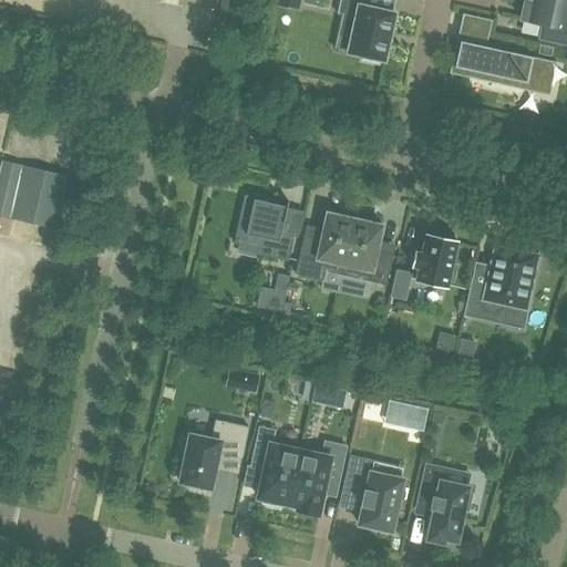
[(338,0),(336,12),(341,13),(353,17),(346,51),(346,52),(362,55),(361,61),(379,65),(380,60),(384,61),(394,13),(364,7),(366,0),(338,0)]
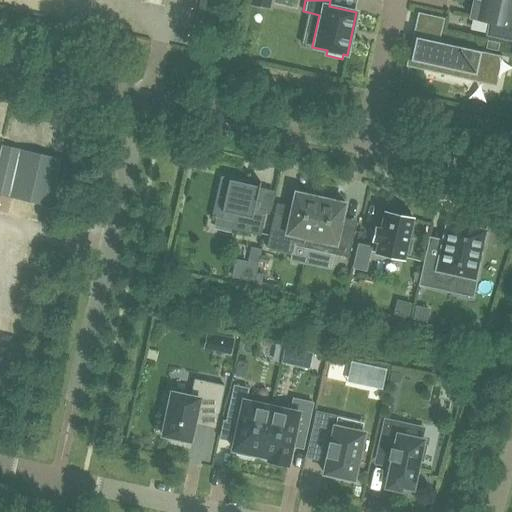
[(473,0),(470,17),(489,22),(486,35),(511,41),(511,0),(478,0),(478,1),(473,0)]
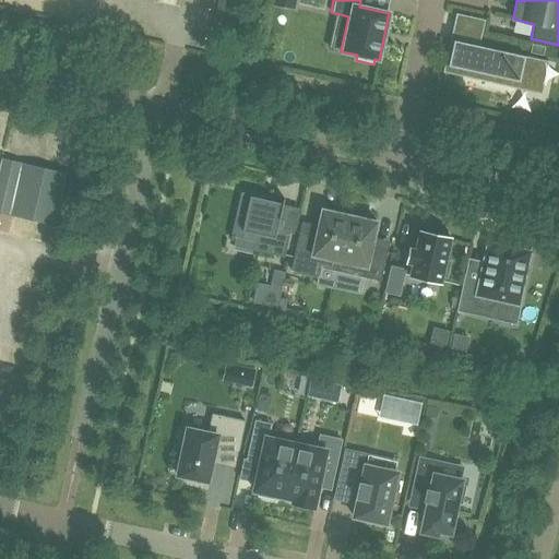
[(443,70),(442,72),(531,92),(538,61),(548,63),(548,61),(453,40),(447,71),(443,70)]
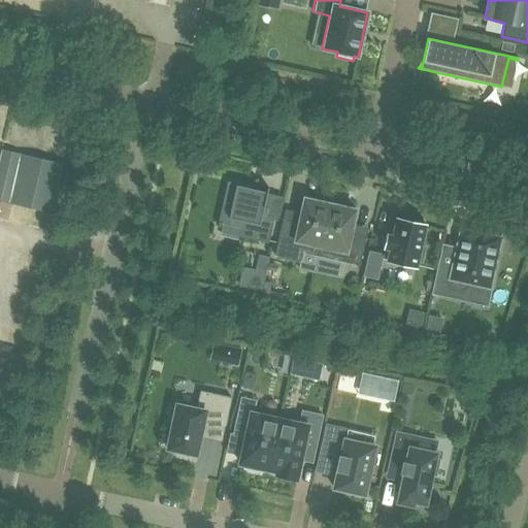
[(503,41),(501,50),(513,53),(515,44),(503,41)]
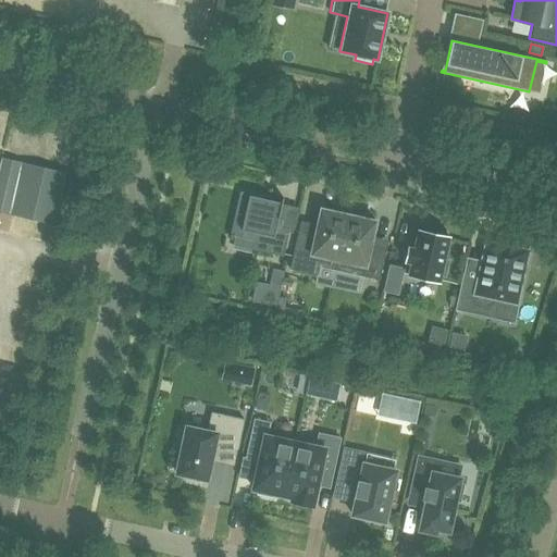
[(0,158),(0,211),(11,214),(52,223),(64,173),(23,163),(0,158)]
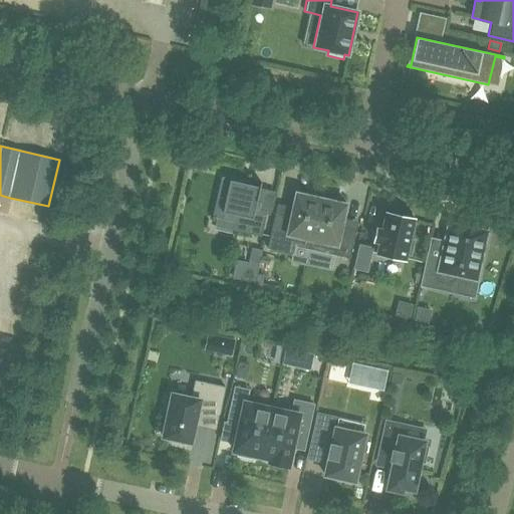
[(212,216),(212,218),(234,223),(232,230),(261,237),(266,212),(259,210),(260,203),(256,202),(261,183),(259,182),(258,188),(252,187),(253,184),(221,177),(221,178),(225,179),(221,195),(218,194),(217,201),(220,201),(216,217),(212,216)]
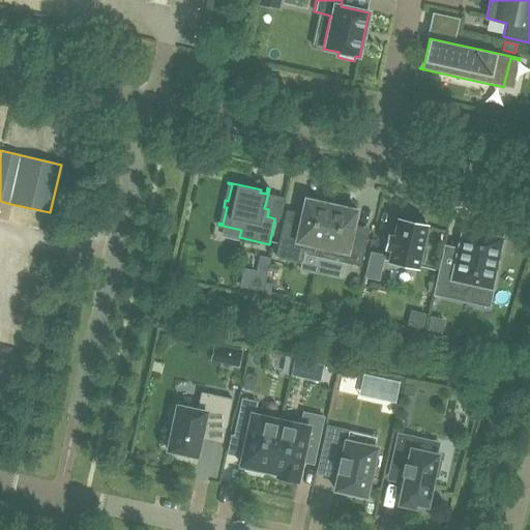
[(284,219),(275,256),(302,262),(303,254),(320,258),(332,201),(319,198),(319,202),(306,200),(306,199),(305,199),(304,201),(305,201),(300,224),(284,219)]
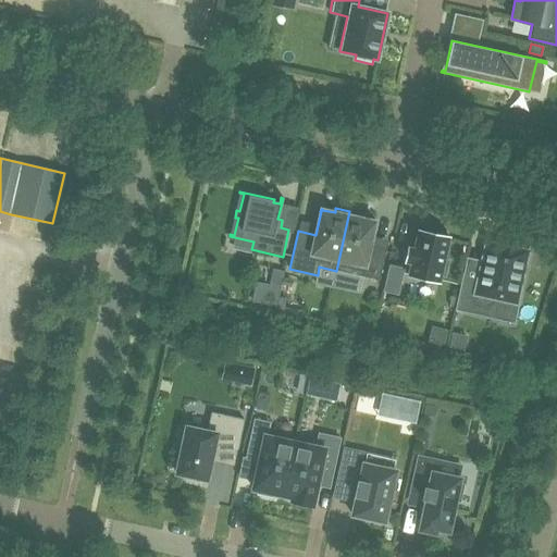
[(349,211),(336,271),(379,281),(385,251),(369,248),(374,223),(375,221),(373,221),(361,219),(361,214),(349,211)]
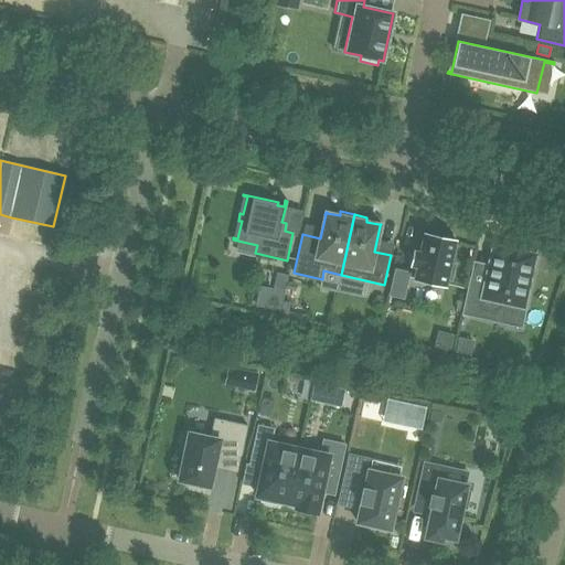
[(414,251),(411,266),(416,267),(413,279),(445,286),(447,280),(451,281),(455,265),(450,264),(456,241),(452,241),(454,236),(437,232),(436,236),(424,234),(419,252),(414,251)]
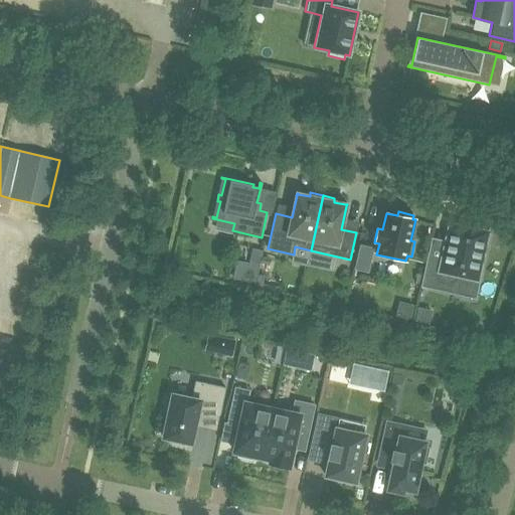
[(427,258),(421,286),(455,293),(458,277),(478,281),(488,232),(449,223),(441,261),(427,258)]
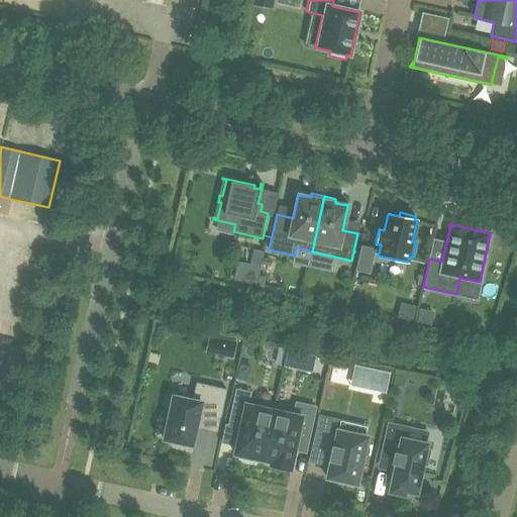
[(362,246),(355,270),(369,273),(375,249),(362,246)]
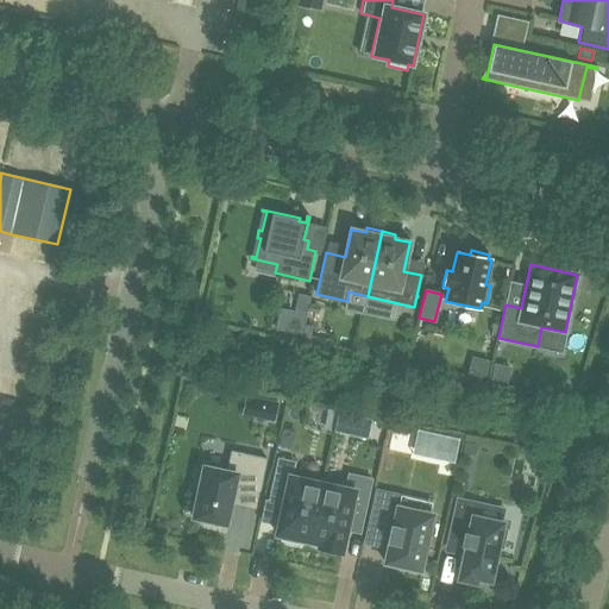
[(297,293),(293,313),(306,316),(311,296),(297,293)]
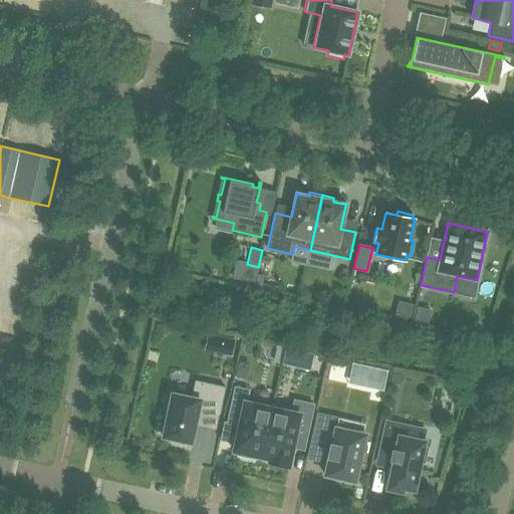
[(259,276),(256,288),(272,292),(275,279),(259,276)]
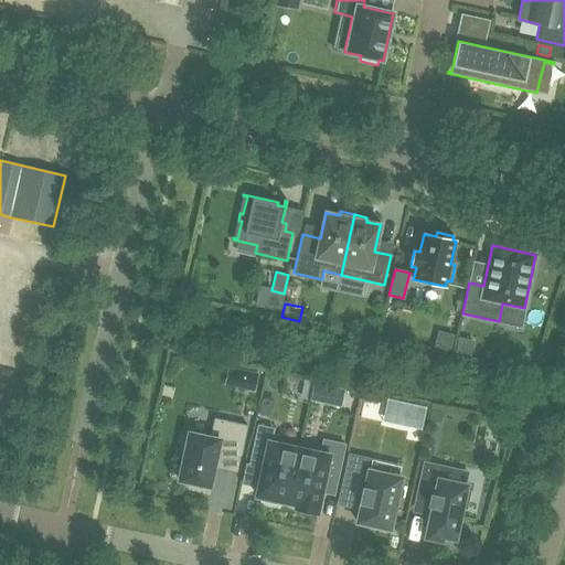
[(459,339),(456,353),(469,355),(472,342),(459,339)]
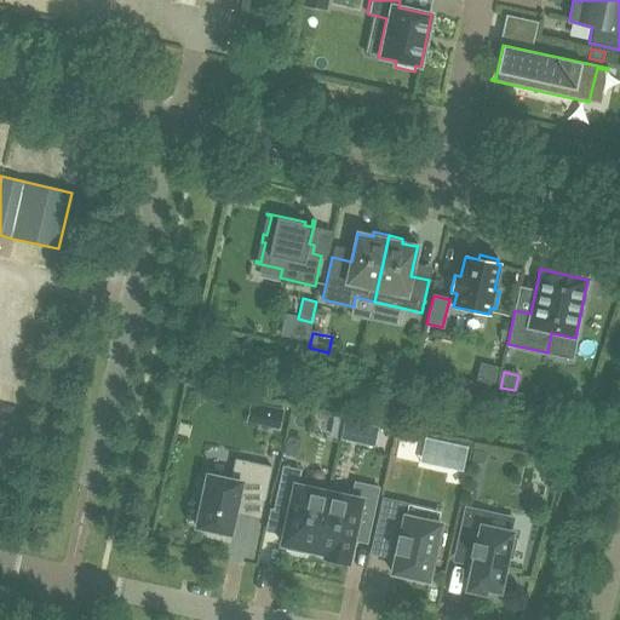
[(287,437),(283,453),(294,455),(298,440),(287,437)]
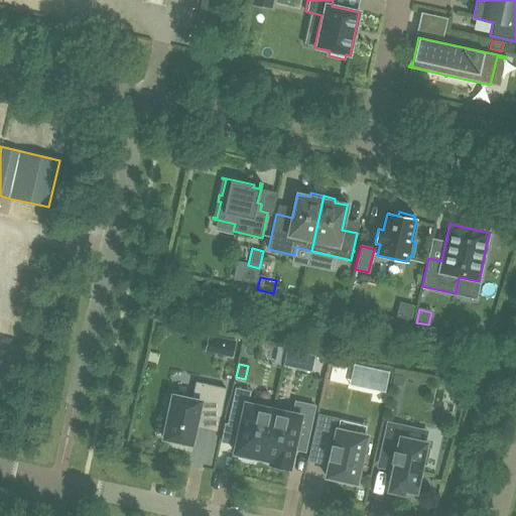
[(394,375),(392,384),(402,386),(404,377),(394,375)]
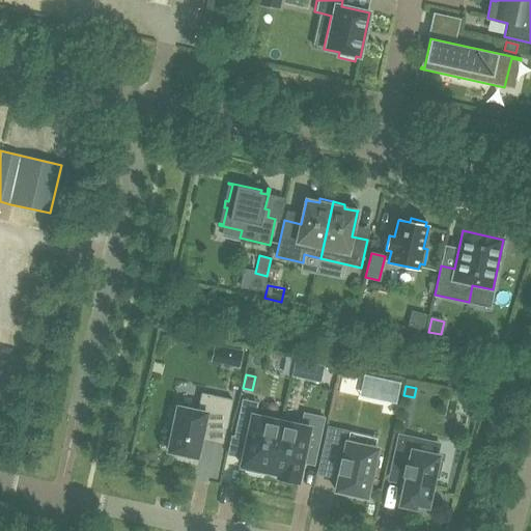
[(173,425),(168,451),(179,454),(178,458),(193,462),(194,457),(197,457),(201,440),(204,425),(226,430),(232,399),(201,393),(197,411),(177,407),(176,411),(172,410),(169,424),(173,425)]
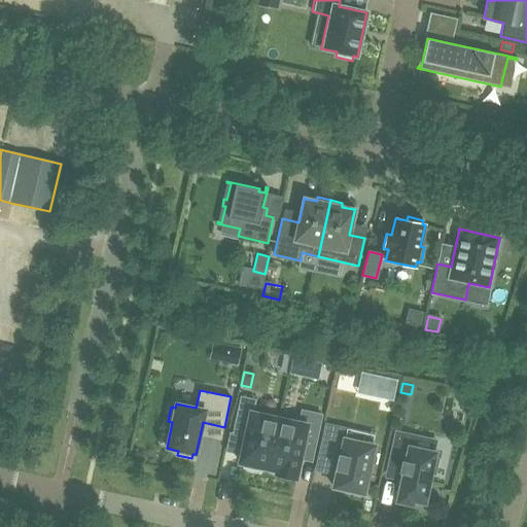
[(233,433),(233,435),(245,438),(241,455),(239,463),(243,463),(242,468),(257,471),(258,467),(268,469),(279,419),(251,413),(254,400),(241,397),(233,433)]
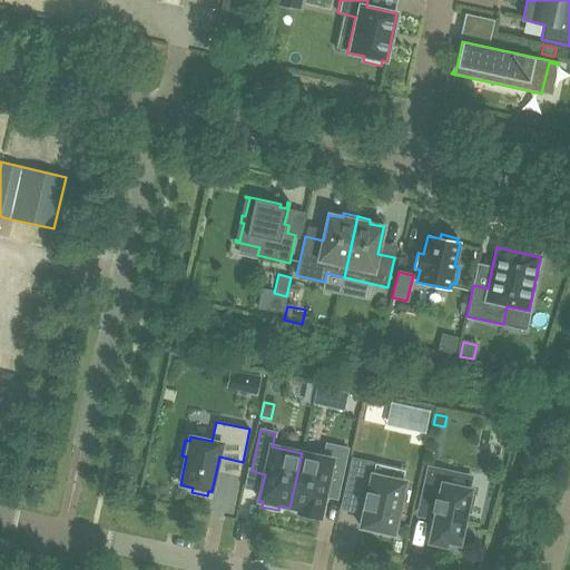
[(302,453),(290,508),(298,509),(298,513),(318,518),(323,498),(326,483),(338,485),(347,449),(326,444),(324,458),(302,453)]
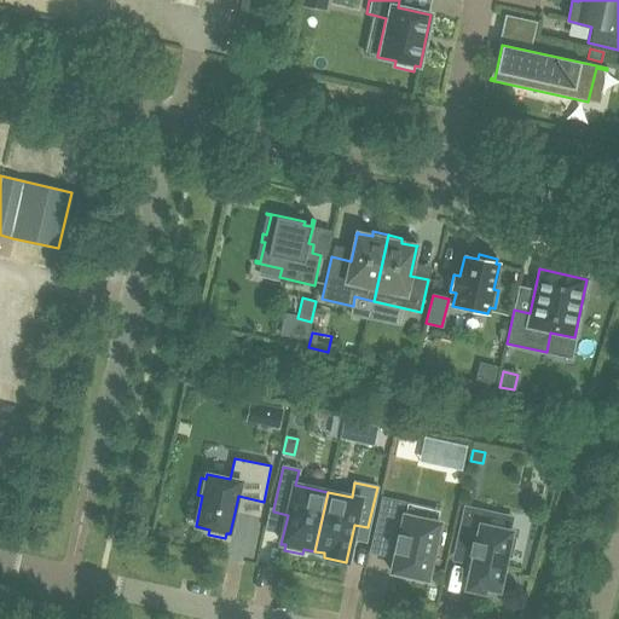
[(387,499),(381,531),(397,534),(393,551),(395,551),(394,559),(391,572),(427,580),(439,524),(438,524),(404,515),(408,503),(387,499)]
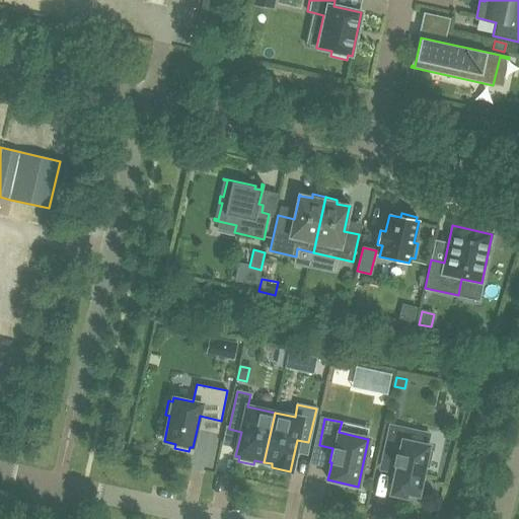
[(389,425),(381,459),(393,462),(393,465),(396,465),(394,473),(390,494),(405,497),(406,493),(418,496),(424,466),(428,467),(431,451),(427,450),(429,446),(403,440),(406,429),(389,425)]
